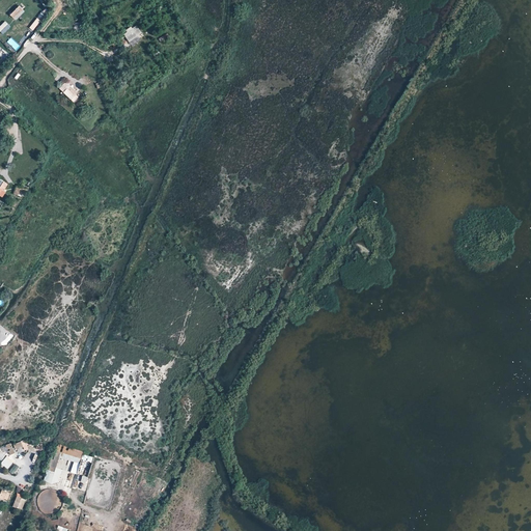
[(17,4),(7,12),(9,15),(19,6),(17,4)]
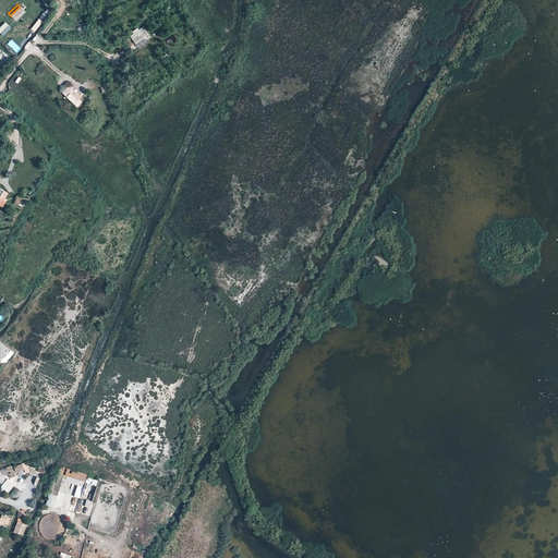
[(14,20),(22,11),(19,8),(11,15),(14,20)]
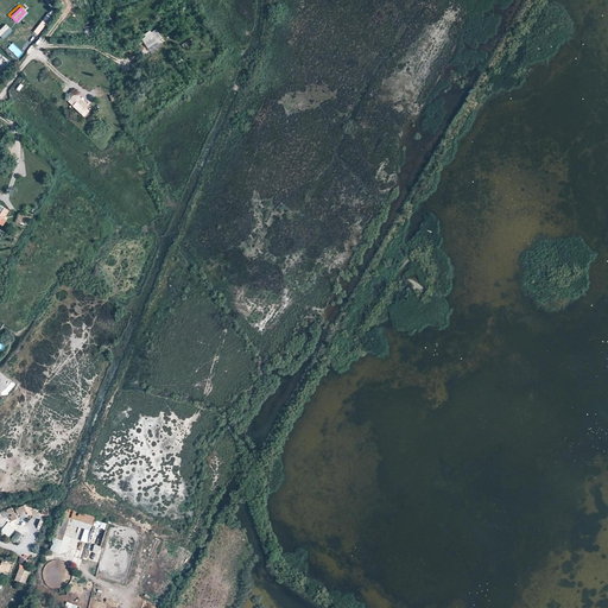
[(159,33),(156,29),(141,39),(147,48),(158,40),(154,36),(159,33)]
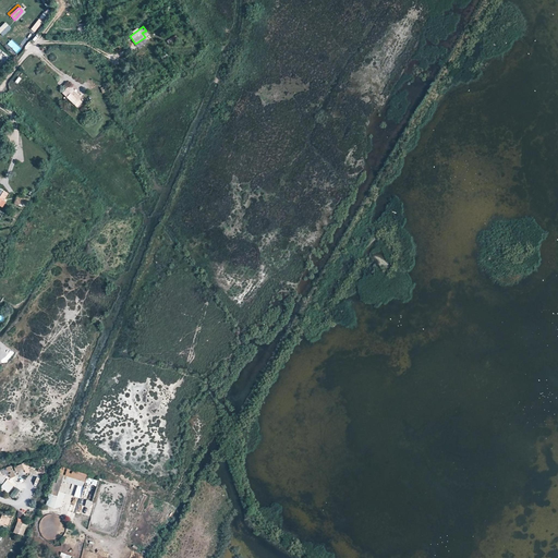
[(17,55),(22,48),(12,39),(7,45),(17,55)]
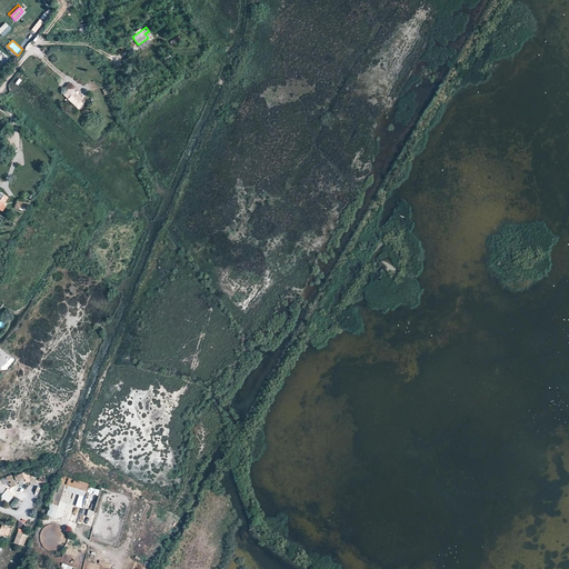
[(11,82),(18,87),(21,81),(15,77),(11,82)]
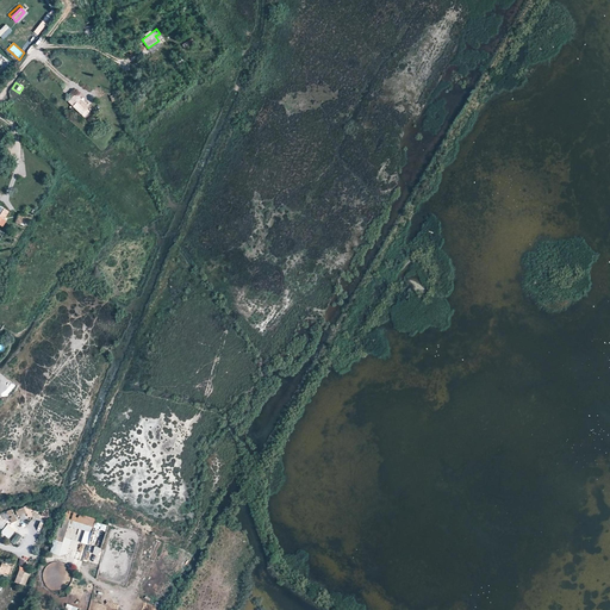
[(92,109),(81,98),(73,106),(85,117),(92,109)]
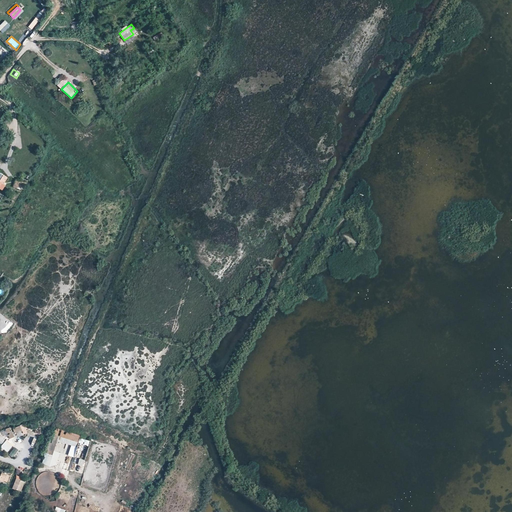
[(0,173),(0,188),(2,190),(9,178),(0,173)]
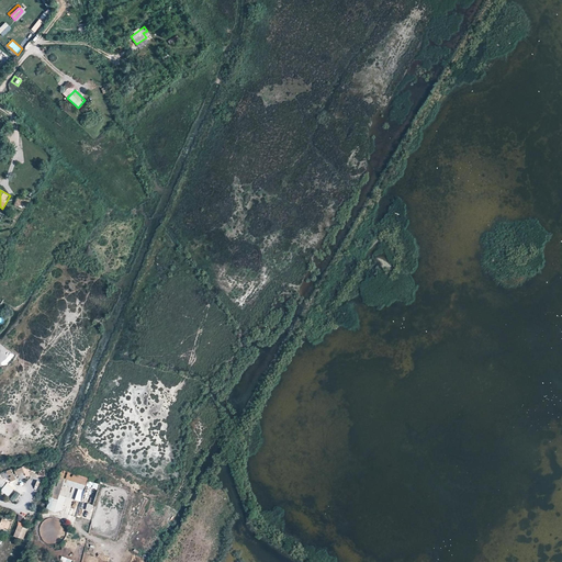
[(18,198),(15,205),(22,208),(24,200),(18,198)]
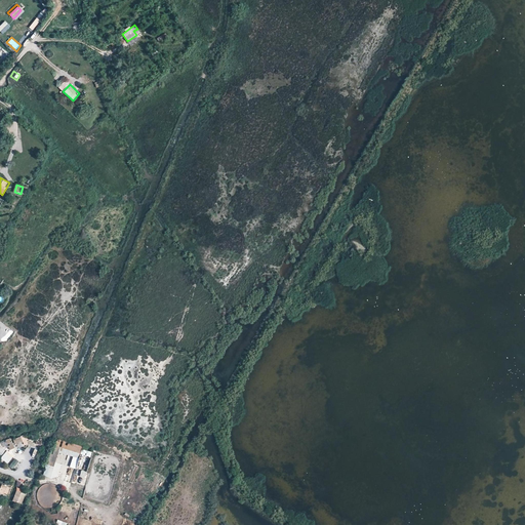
[(23,443),(22,439),(21,439),(18,437),(13,439),(13,442),(12,442),(14,446),(23,443)]
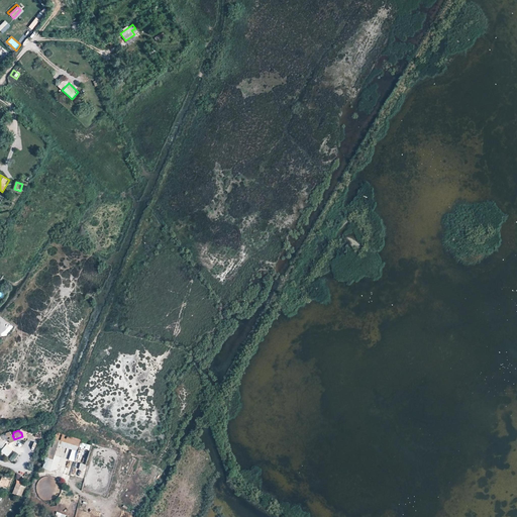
[(54,432),(44,469),(57,472),(61,456),(64,457),(66,448),(77,451),(78,447),(90,450),(91,445),(81,442),(82,439),(54,432)]
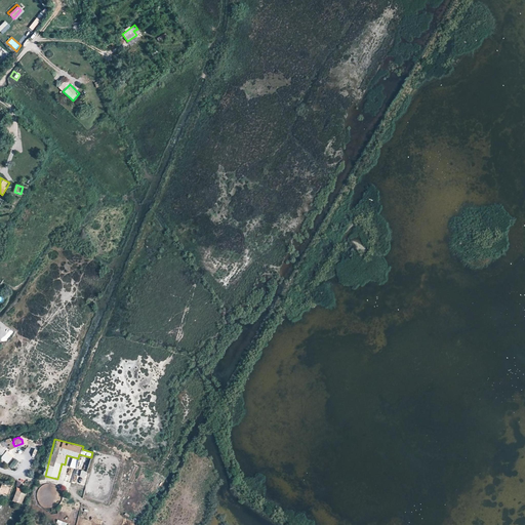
[(9,454),(1,446),(0,447),(0,456),(1,457),(0,457),(4,460),(9,454)]
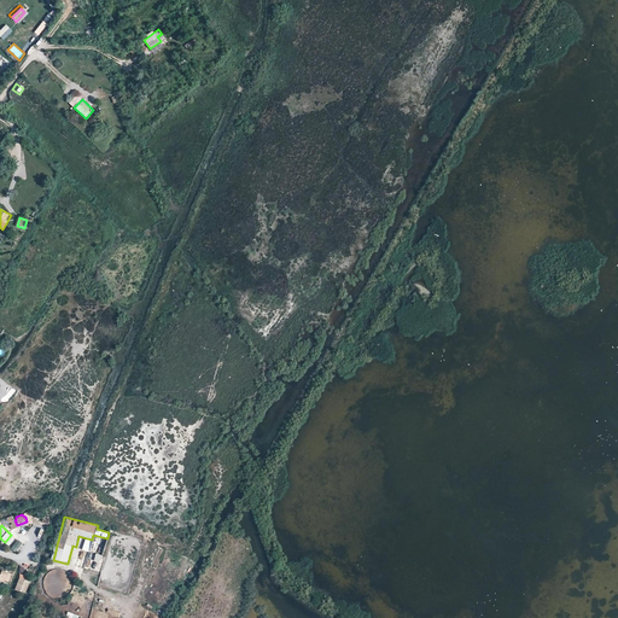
[(108,537),(104,549),(110,552),(115,540),(108,537)]
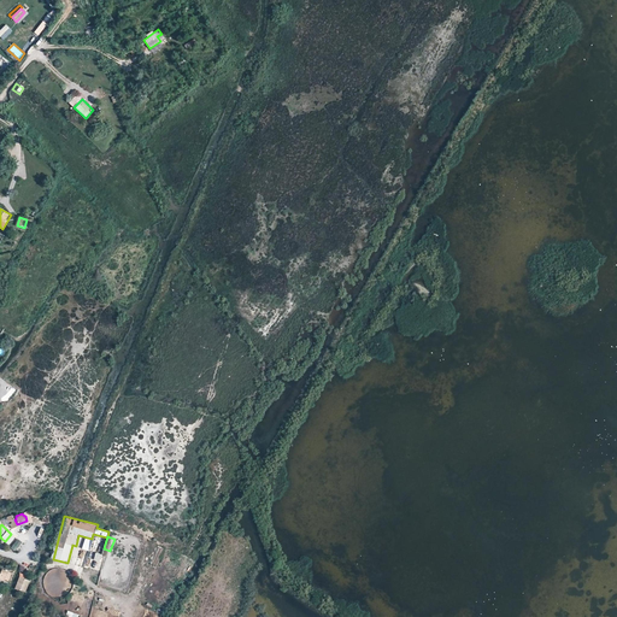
[(92,568),(100,570),(104,556),(97,553),(92,568)]
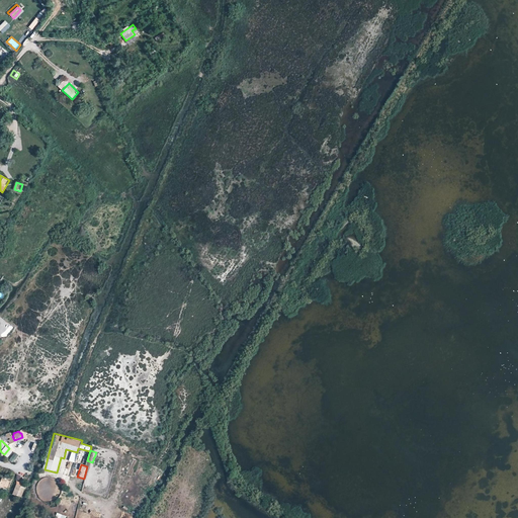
[(0,485),(8,489),(11,483),(6,481),(6,480),(2,478),(2,479),(0,478),(0,485)]
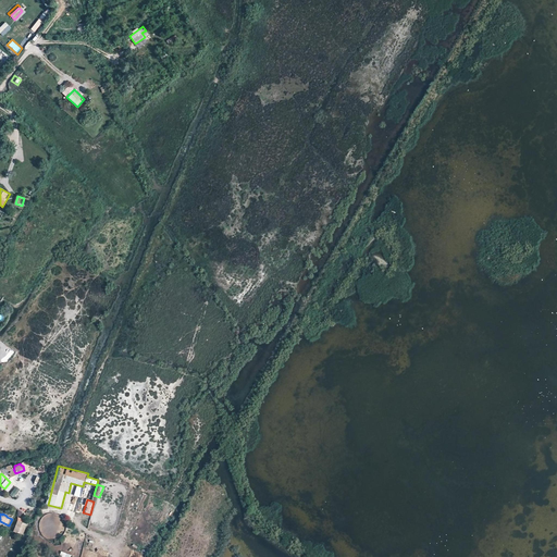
[(27,523),(24,522),(14,519),(11,530),(21,533),(23,534),(27,523)]
